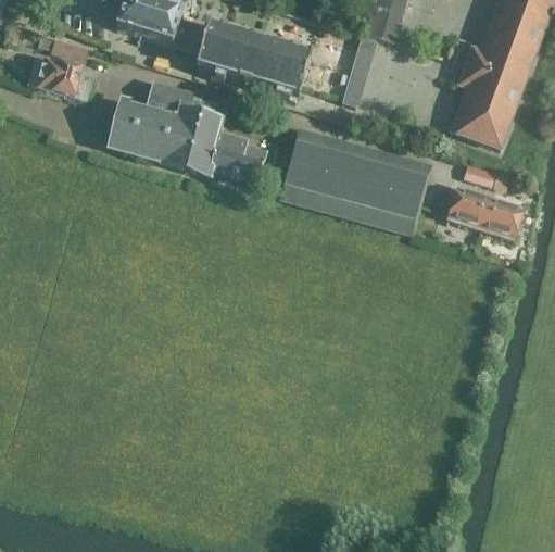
[(173,46),(201,54),(205,40),(178,32),(184,15),(192,10),(196,0),(126,0),(117,28),(173,46)]
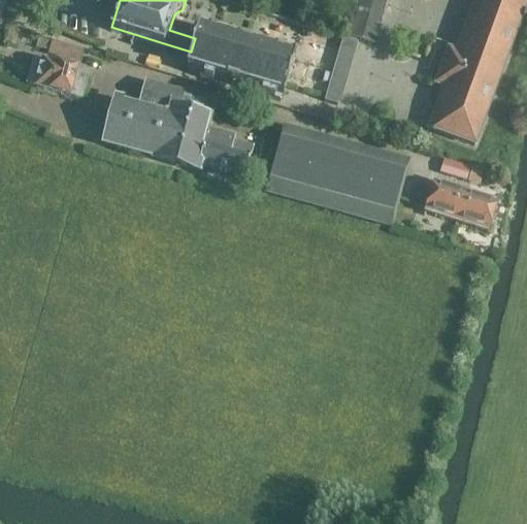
[(360,0),(350,34),(376,40),(387,0),(360,0)]
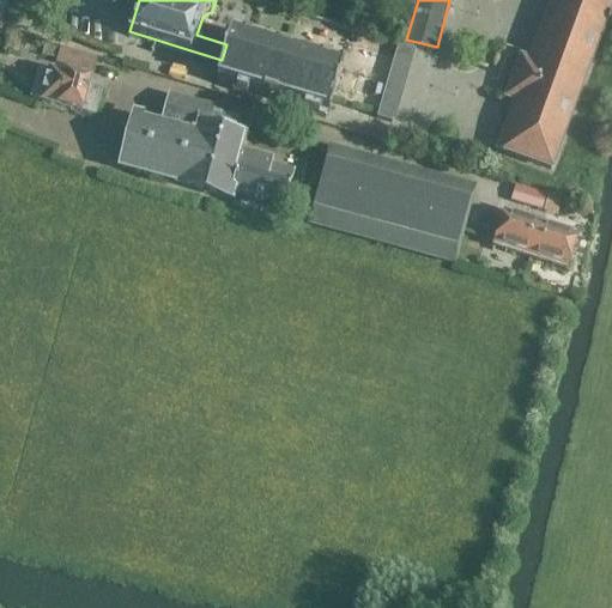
[(516,98),(500,146),(551,164),(611,0),(551,0),(529,59),(520,55),(506,95),(516,98)]
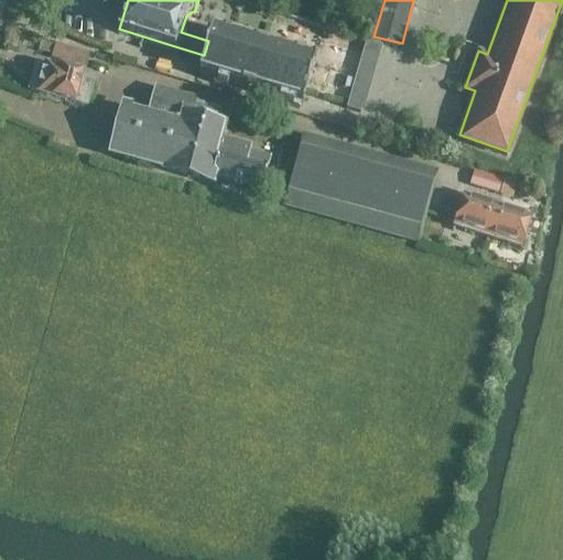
[(212,30),(208,41),(204,55),(199,71),(214,75),(213,79),(225,83),(226,79),(244,85),(244,86),(250,87),(250,86),(280,95),(279,99),(298,105),(299,100),(302,101),(314,60),(212,30)]
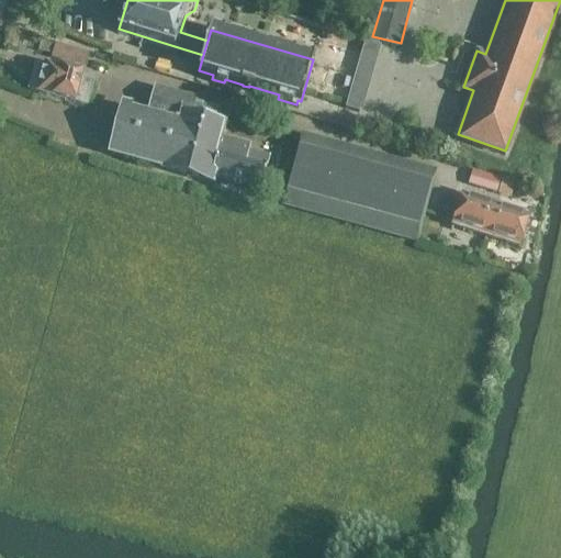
[(380,41),(366,36),(346,104),(360,109),(360,108),(362,108),(382,42),(379,42),(380,41)]
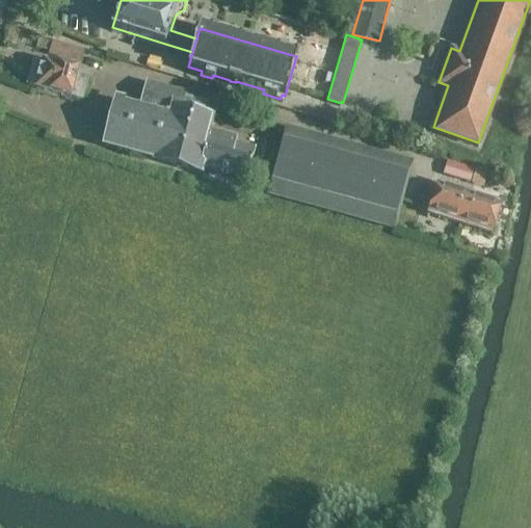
[(49,52),(82,60),(85,48),(52,38),(49,52)]
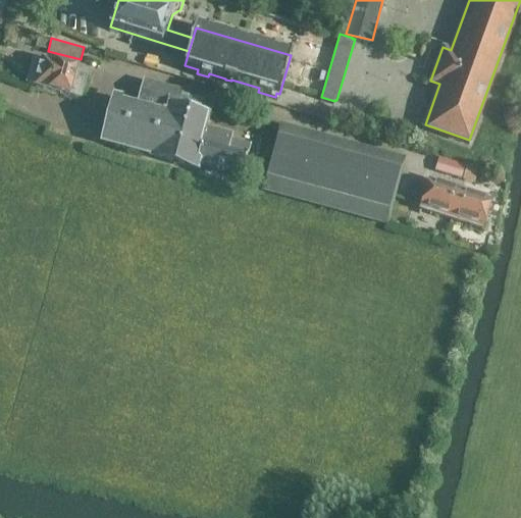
[(35,84),(35,85),(69,94),(70,94),(80,96),(86,73),(75,71),(76,67),(42,58),(42,60),(34,57),(27,82),(35,84)]
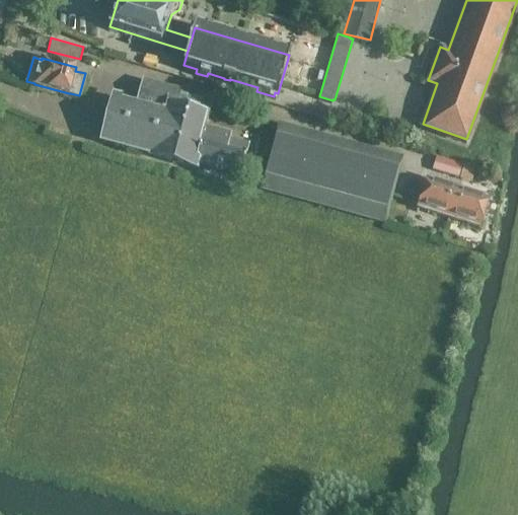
[(249,140),(231,135),(232,133),(206,125),(213,99),(144,79),(137,103),(116,96),(103,138),(152,152),(152,153),(195,165),(197,159),(240,171),(245,153),(246,153),(249,140)]
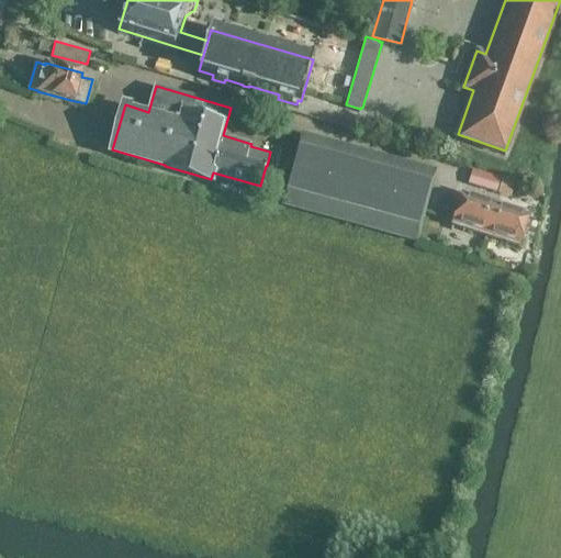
[(282,203),(418,241),(438,167),(301,130),(282,203)]
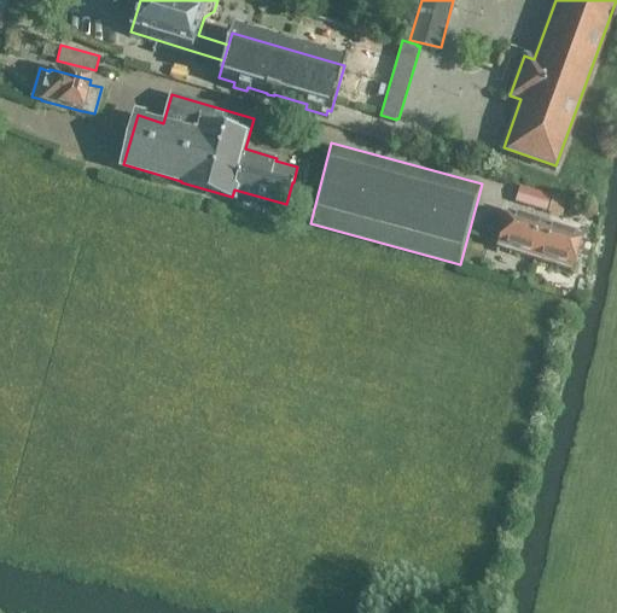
[(524,198),(563,210),(568,197),(529,185),(524,198)]
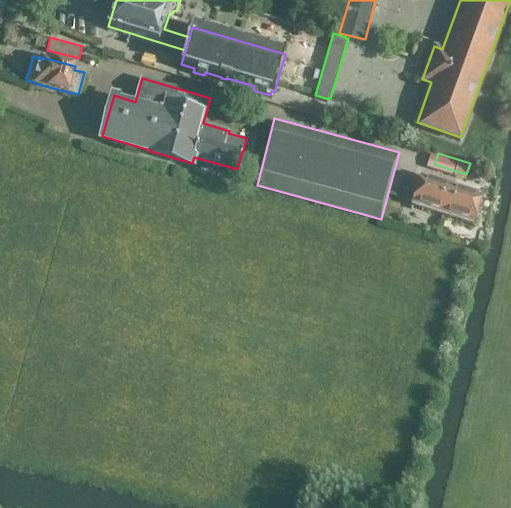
[(412,202),(473,221),(482,194),(421,174),(412,202)]
